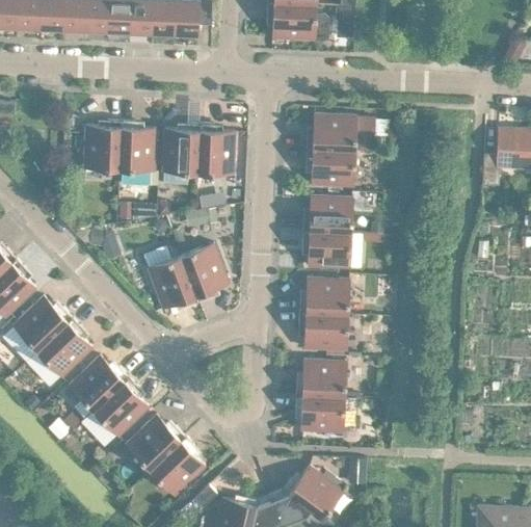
[(0,0),(0,28),(18,30),(19,0),(0,0)]
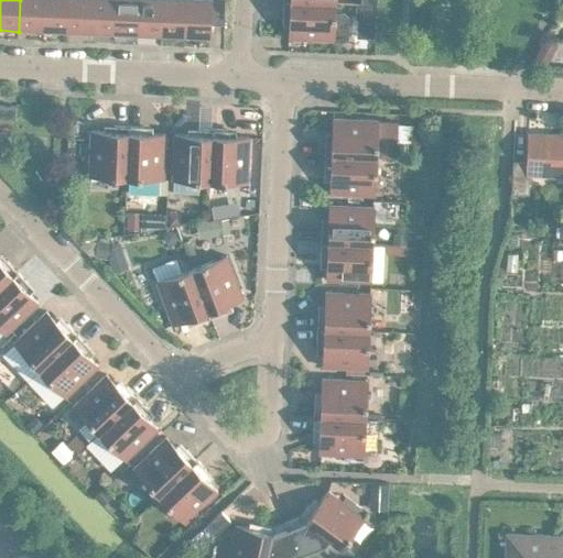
[(20,0),(19,32),(43,33),(44,0),(20,0)]
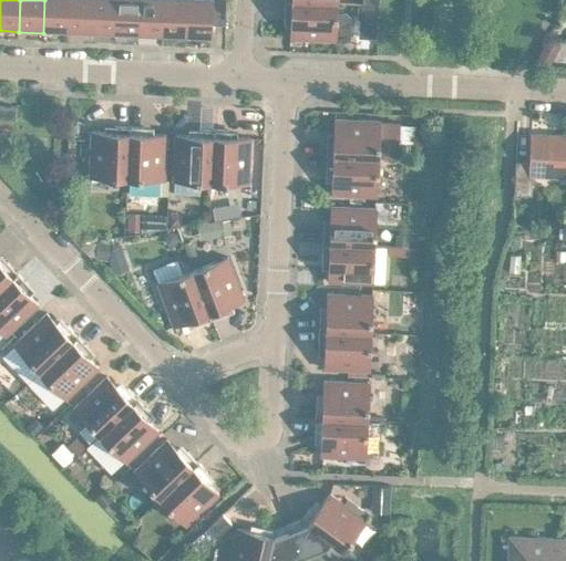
[(44,0),(43,33),(67,34),(68,0),(44,0)]
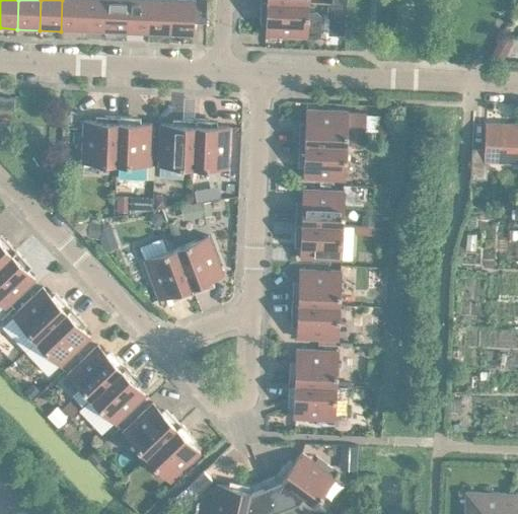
[(62,0),(61,31),(83,31),(84,0),(62,0)]
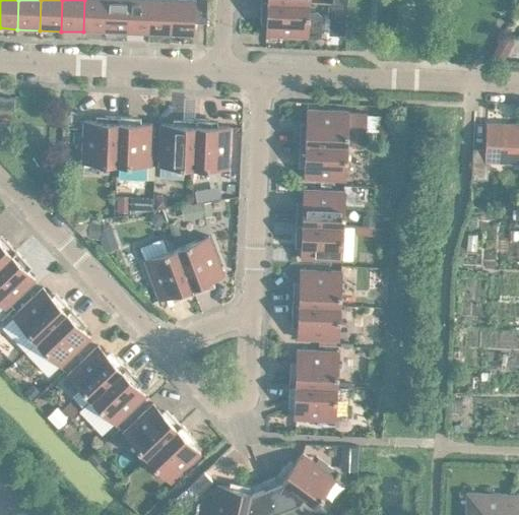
[(84,0),(83,31),(106,33),(107,0),(84,0)]
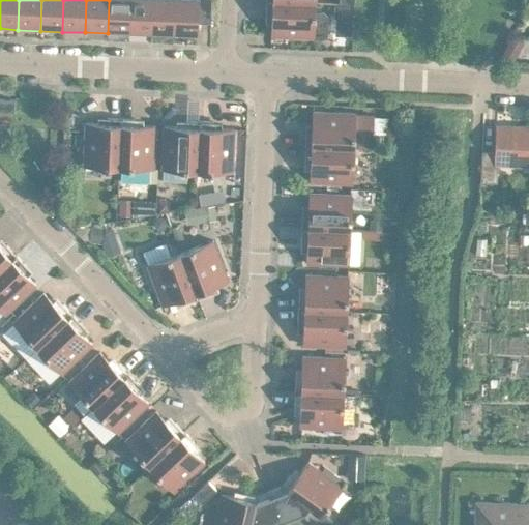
[(109,0),(108,33),(129,34),(130,0),(109,0)]
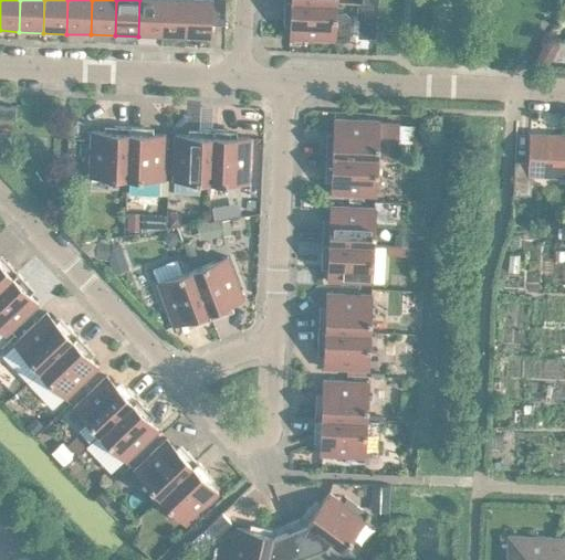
[(139,0),(138,37),(163,38),(164,0),(139,0)]
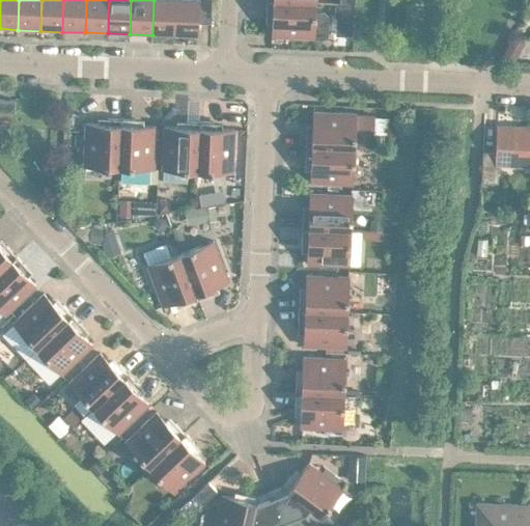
[(154,0),(152,35),(174,36),(176,0),(167,0),(154,0)]
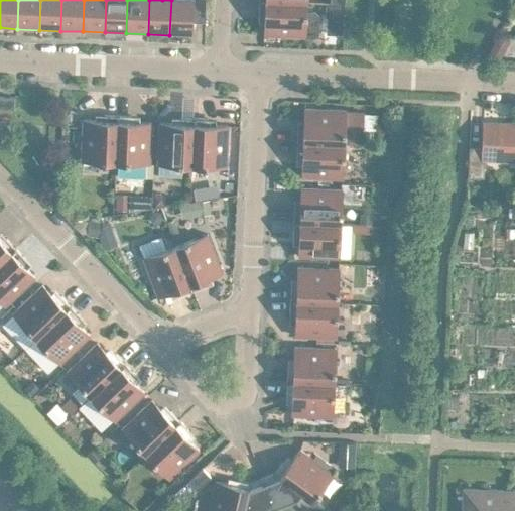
[(171,0),(169,35),(192,36),(192,26),(205,27),(206,2),(171,0)]
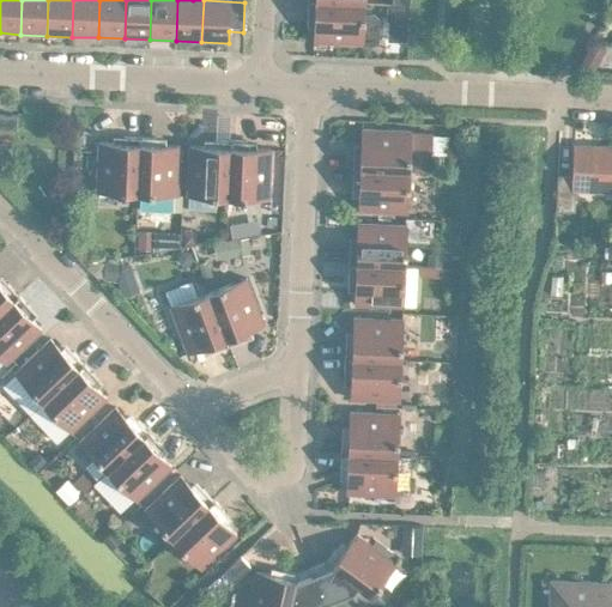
[(393,0),(393,11),(410,12),(410,0),(393,0)]
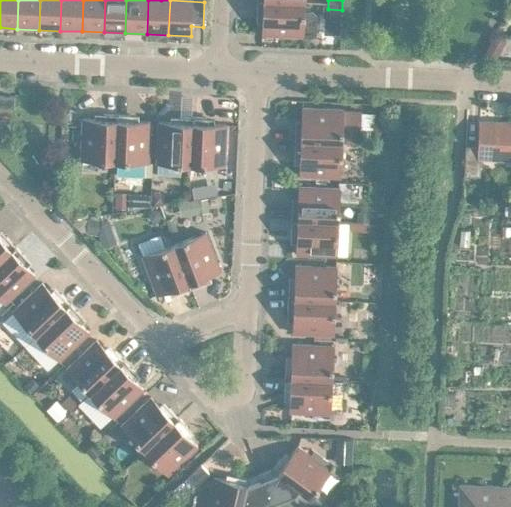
[(305,7),(258,5),(257,18),(263,18),(262,39),(303,41),(312,41),(315,38),(316,21),(313,18),(304,17),(305,7)]
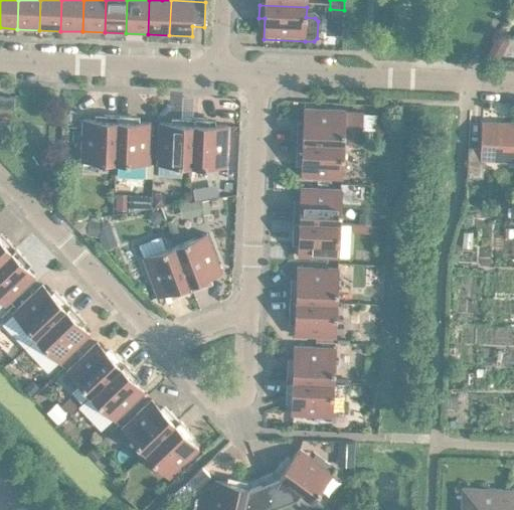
[(325,9),(325,20),(327,22),(326,39),(343,40),(344,10),(330,9),(325,9)]
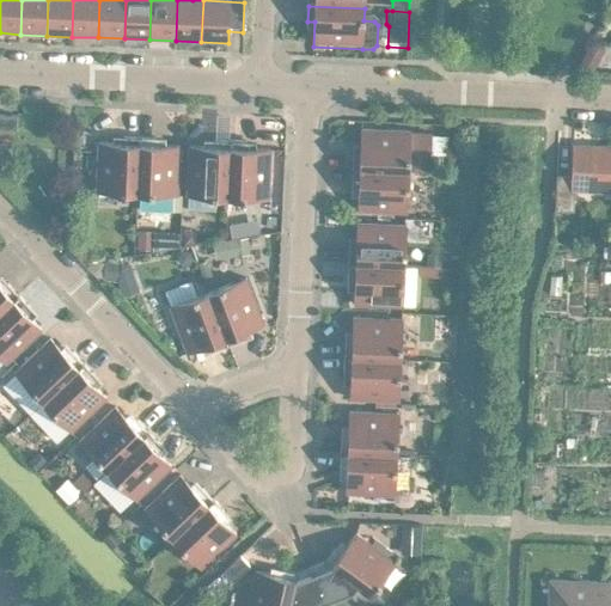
[(593,46),(587,57),(599,63),(605,53),(593,46)]
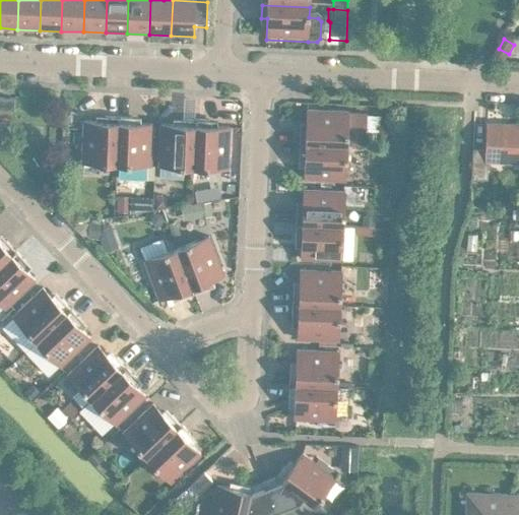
[(0,113),(14,114),(15,103),(0,102),(0,113)]
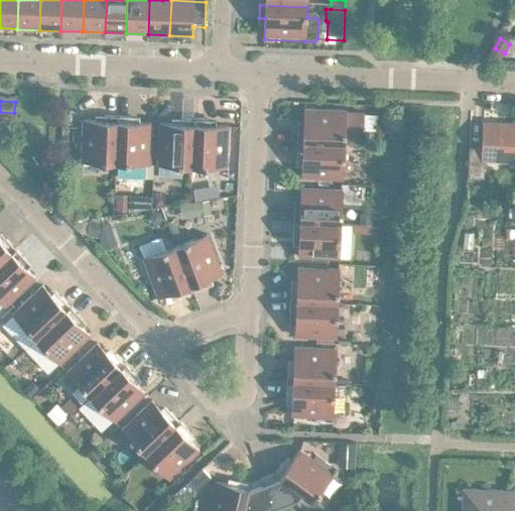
[(297,134),(297,147),(345,149),(345,147),(357,147),(358,132),(362,132),(363,117),(346,116),(346,115),(304,113),(303,134),(297,134)]
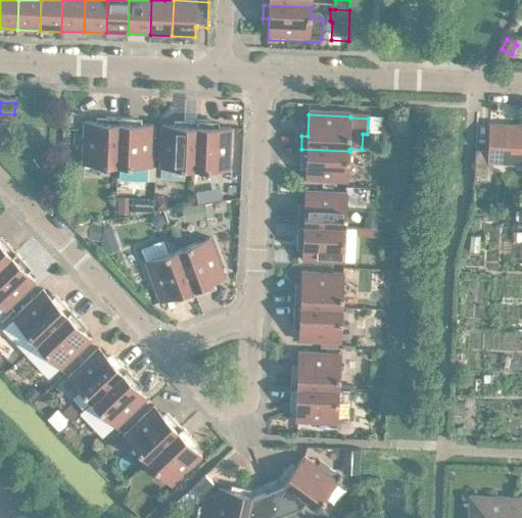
[(83,168),(117,170),(120,122),(106,121),(105,127),(84,126),(83,168)]
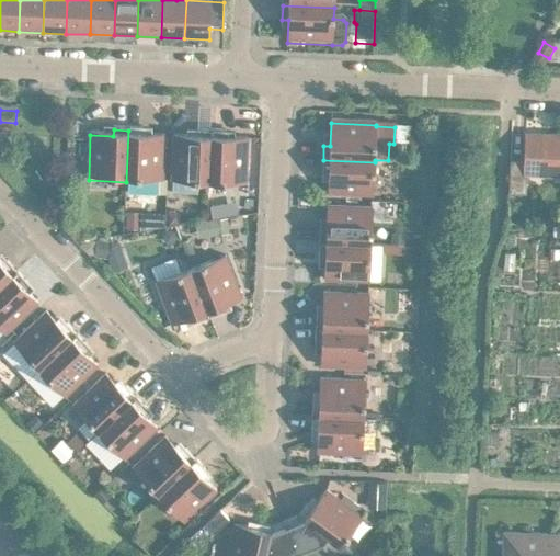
[(128,131),(126,182),(163,183),(164,138),(141,137),(143,131),(128,131)]
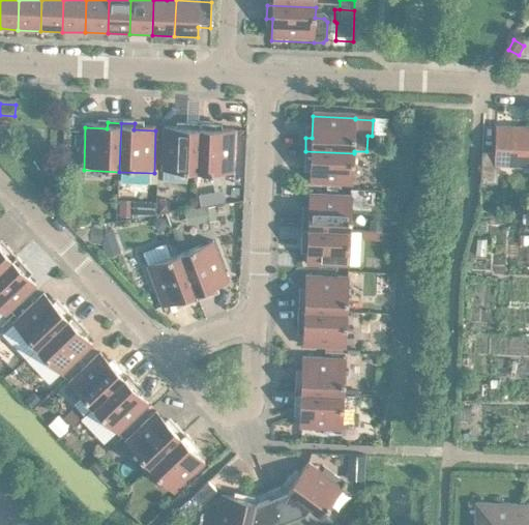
[(164,130),(163,174),(163,187),(187,188),(188,175),(198,175),(200,126),(186,125),(185,132),(164,130)]
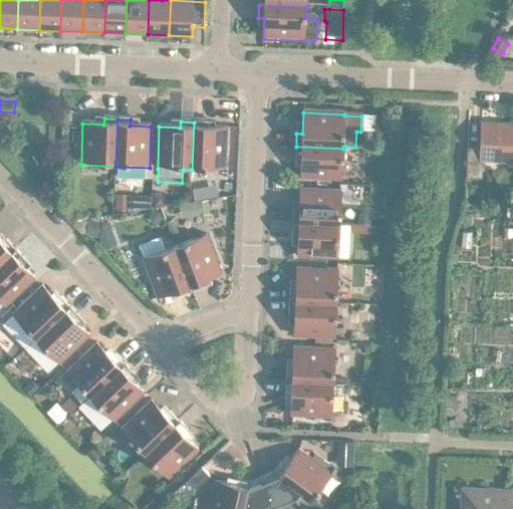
[(194,122),(192,170),(226,171),(227,130),(207,129),(207,122),(194,122)]
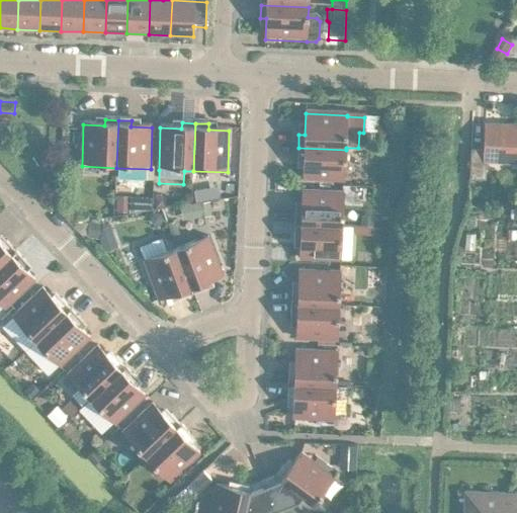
[(469,182),(486,183),(487,164),(516,165),(516,130),(487,129),(486,153),(470,153),(469,182)]
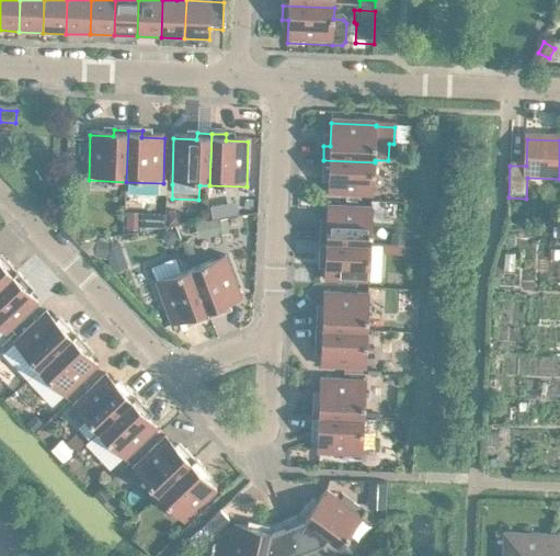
[(411,163),(423,163),(424,155),(411,155),(411,163)]
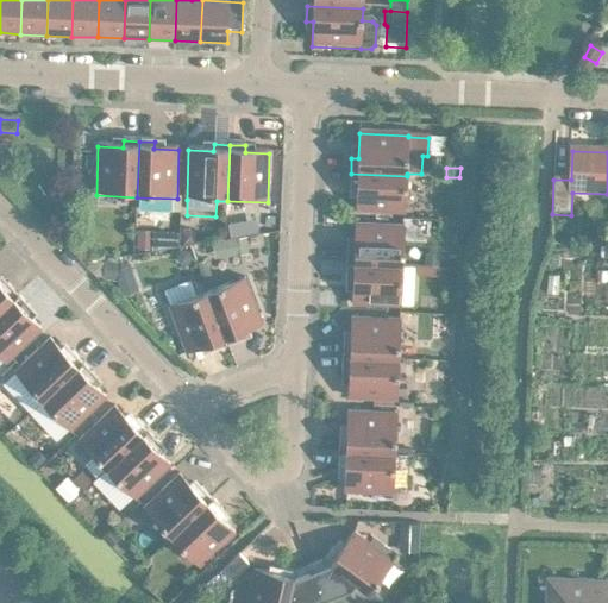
[(407,176),(351,174),(350,189),(357,189),(356,214),(406,217),(407,176)]
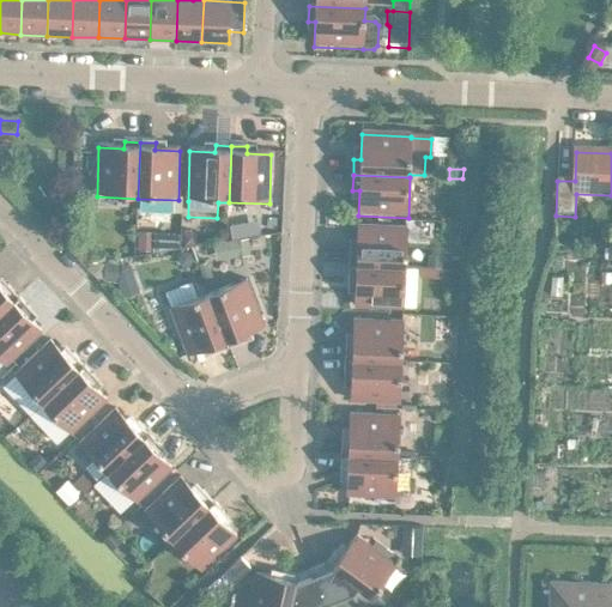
[(244,228),(230,230),(232,244),(247,242),(244,228)]
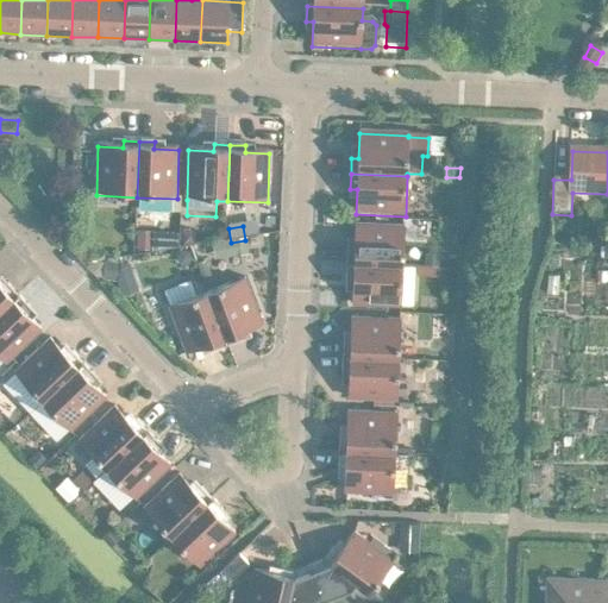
[(348,251),(346,267),(403,269),(405,228),(356,227),(355,252),(348,251)]
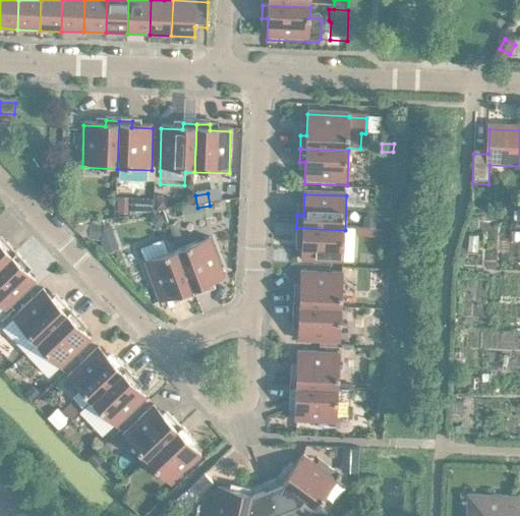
[(162,201),(155,202),(156,213),(168,212),(167,204),(162,201)]
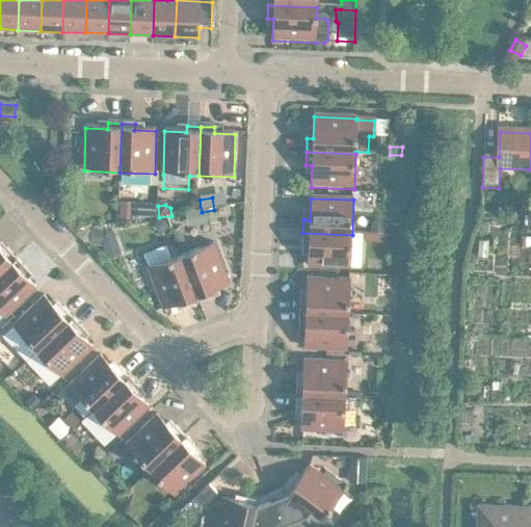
[(120,206),(118,221),(132,221),(132,206),(120,206)]
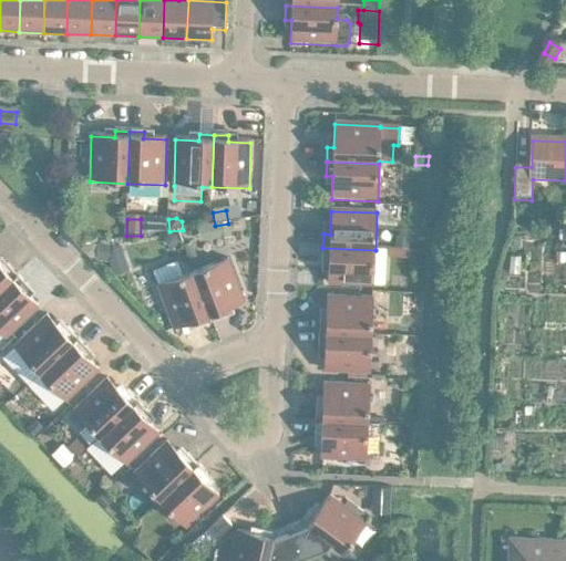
[(229,225),(216,226),(217,241),(230,240),(229,225)]
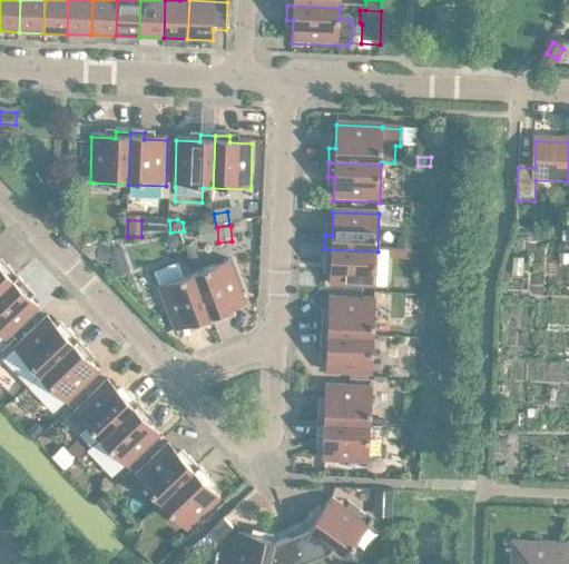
[(75,230),(67,238),(77,249),(86,241),(75,230)]
